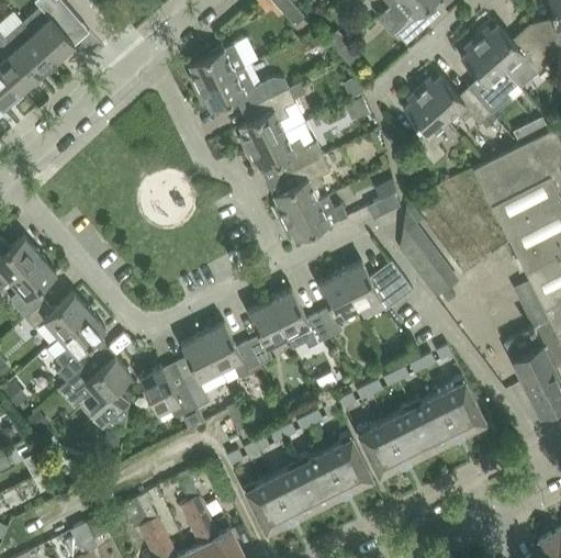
[(40,9),(22,23),(32,34),(56,62),(74,45),(65,35),(80,23),(59,0),(36,0),(34,2),(40,9)]
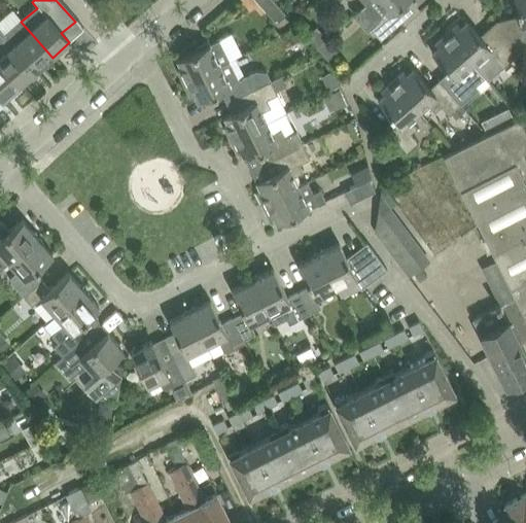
[(253,0),(276,26),(286,18),(271,0),(253,0)]
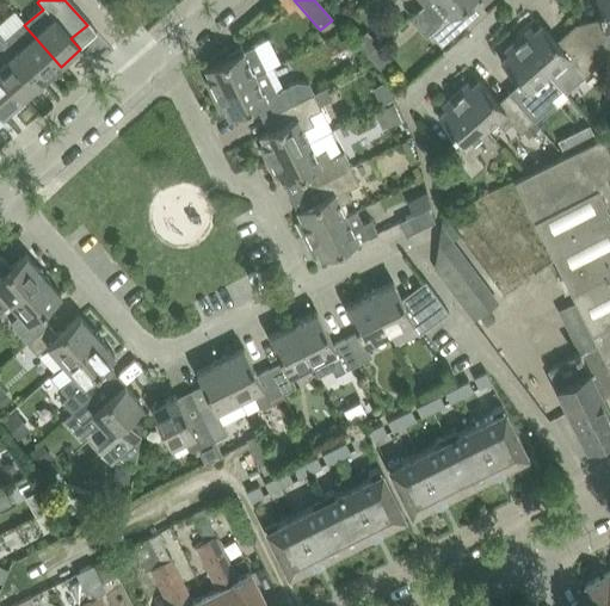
[(373,0),(383,12),(395,0),(413,0),(423,10),(432,0),(373,0)]
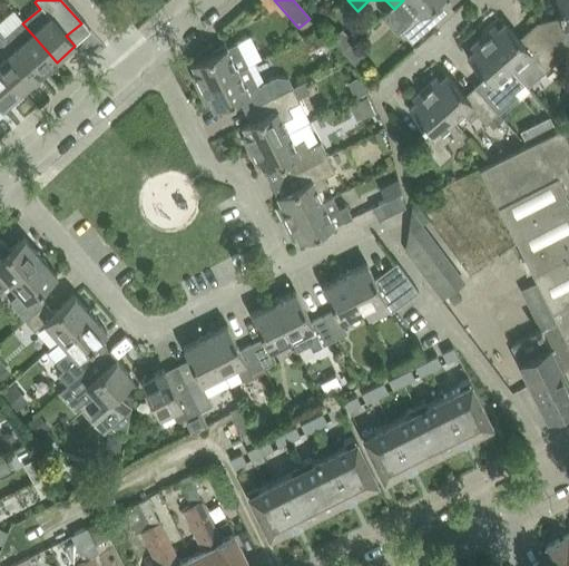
[(394,9),(390,12),(404,29),(400,33),(411,46),(433,26),(424,15),(429,11),(441,0),(403,0),(394,9)]
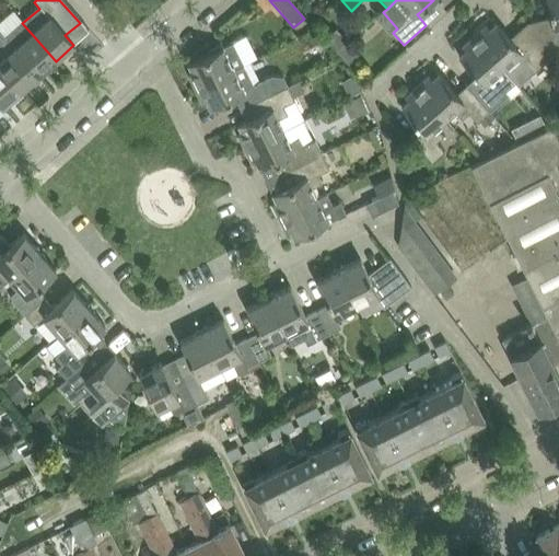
[(558,0),(545,0),(552,31),(533,36),(547,64),(558,60),(558,0)]
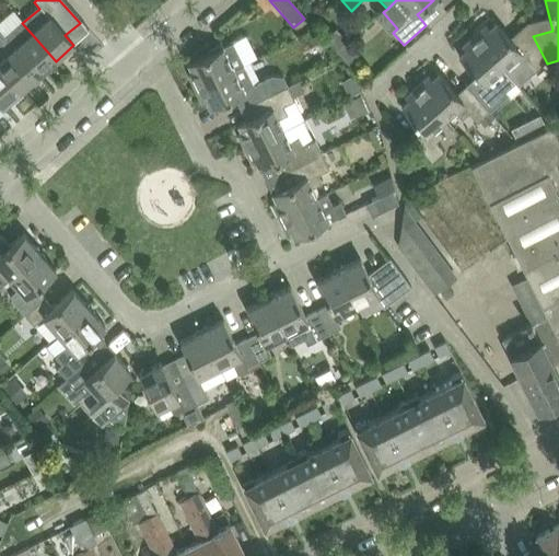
[(22,23),(4,38),(37,77),(56,61),(32,34),(22,23)]
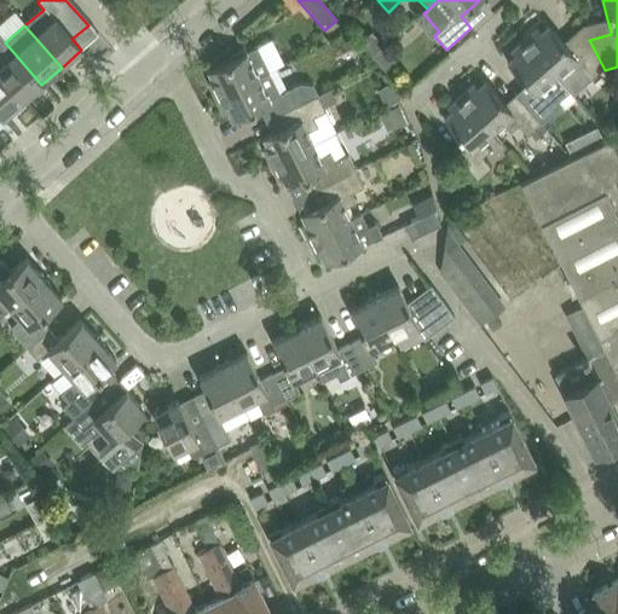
[(537,32),(524,42),(555,79),(567,93),(572,98),(585,87),(591,82),(602,71),(604,70),(605,70),(589,40),(571,54),(562,45),(548,28),(541,35),(537,32)]
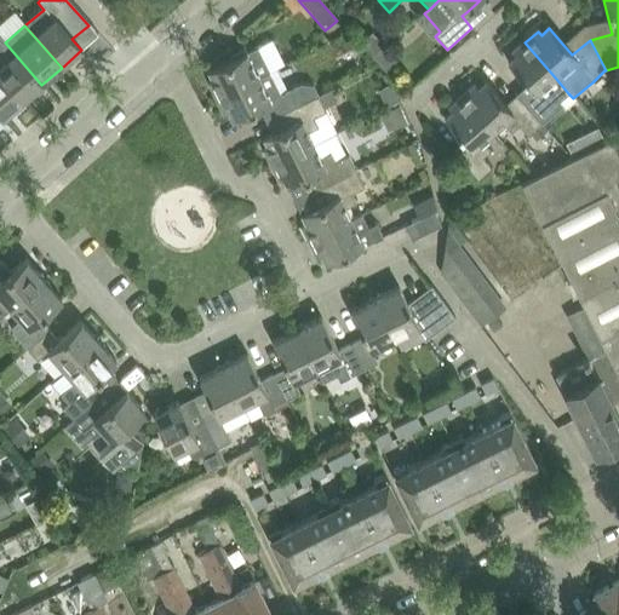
[(0,76),(22,103),(41,85),(0,38),(0,76)]
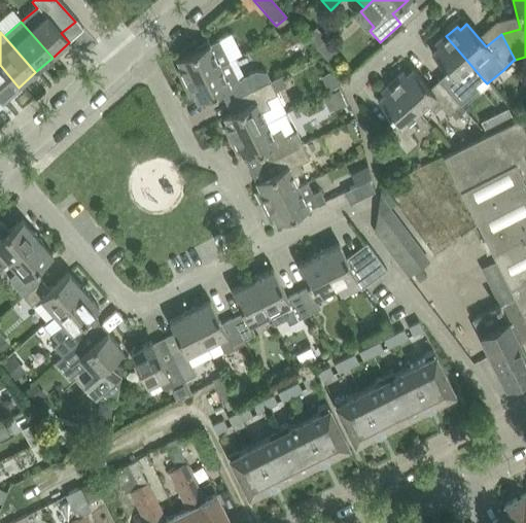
[(451,77),(442,86),(460,107),(479,91),(475,86),(483,79),(472,67),(446,36),(434,46),(437,49),(431,55),(451,77)]
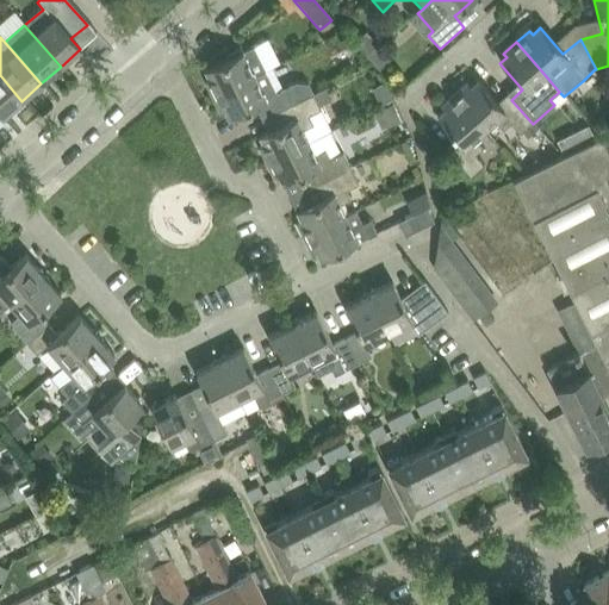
[(205,83),(212,99),(265,73),(253,49),(205,73),(209,81),(205,83)]
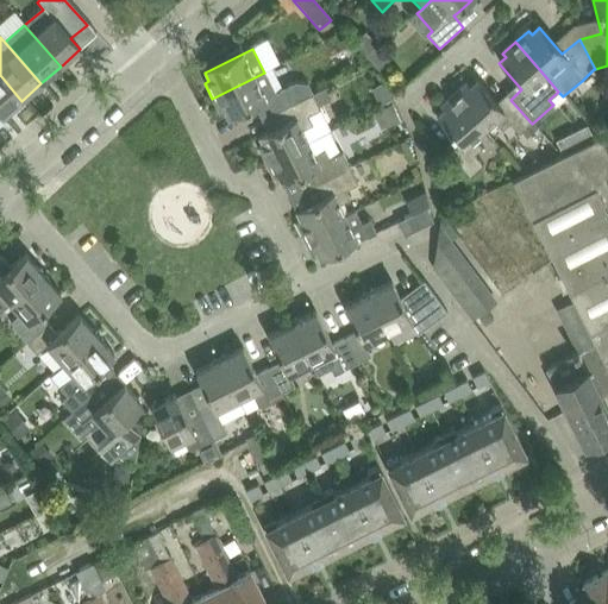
[(259,106),(265,118),(312,95),(306,83),(299,82),(275,94),(264,73),(212,99),(219,114),(224,112),(229,121),(259,106)]
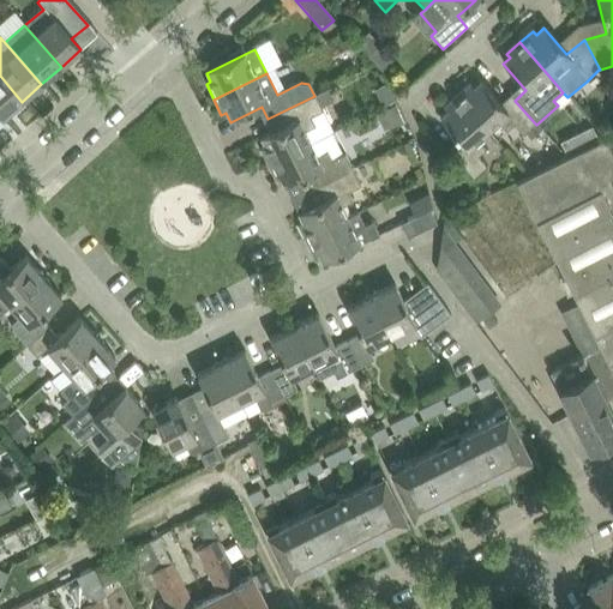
[(0,115),(2,119),(22,102),(0,76),(0,115)]
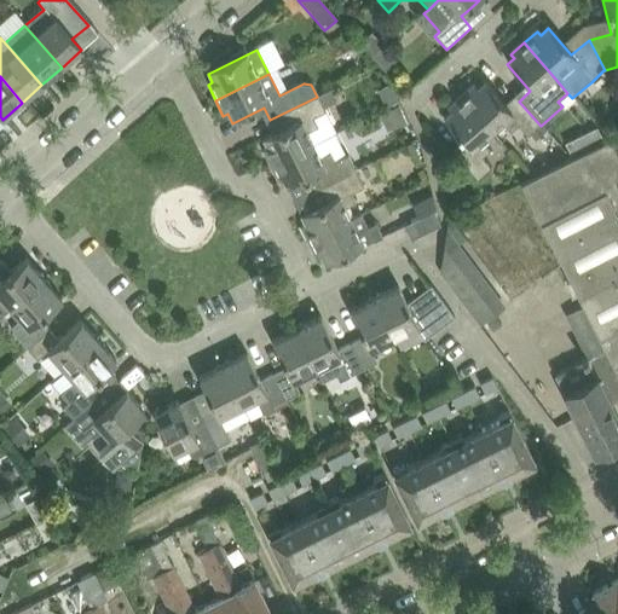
[(391,85),(377,92),(386,110),(402,98),(391,85)]
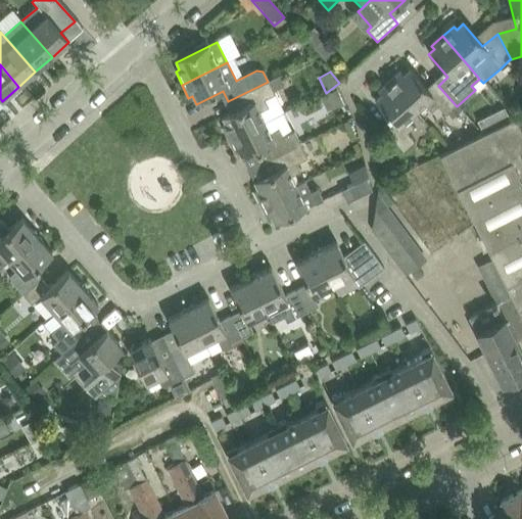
[(399,74),(389,84),(415,113),(424,105),(431,113),(437,107),(445,116),(446,115),(456,106),(457,106),(438,86),(429,94),(409,72),(402,77),(399,74)]
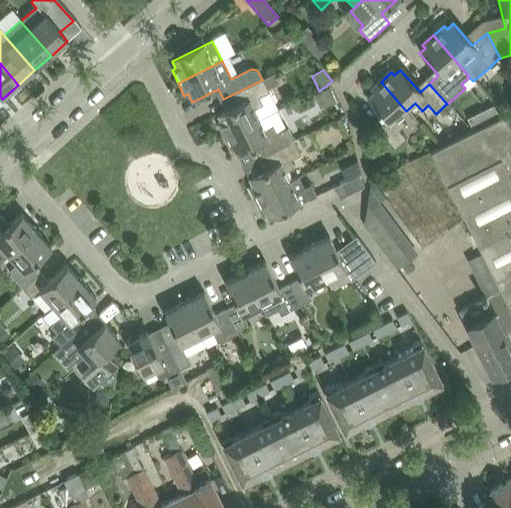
[(229,110),(217,117),(221,124),(217,126),(223,138),(258,121),(253,111),(263,107),(259,99),(269,94),(267,90),(276,85),(277,78),(275,74),(262,81),(223,99),(224,100),(229,110)]
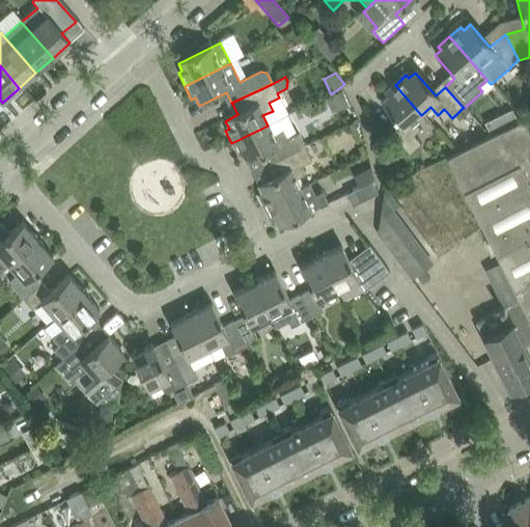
[(421,115),(395,85),(384,94),(387,98),(380,104),(400,127),(390,135),(409,156),(421,145),(413,137),(420,131),(413,122),(421,115)]
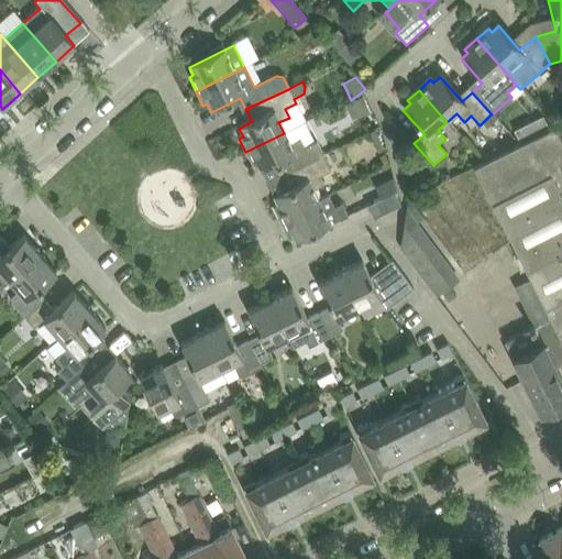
[(362,99),(344,107),(351,120),(368,111),(362,99)]
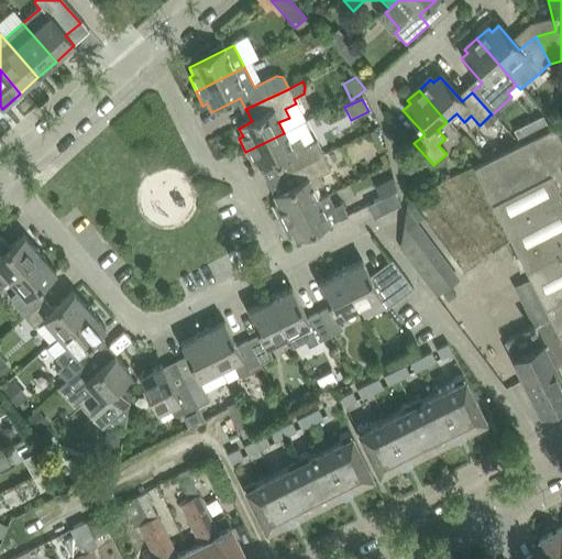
[(491,114),(481,124),(486,131),(496,121),(491,114)]
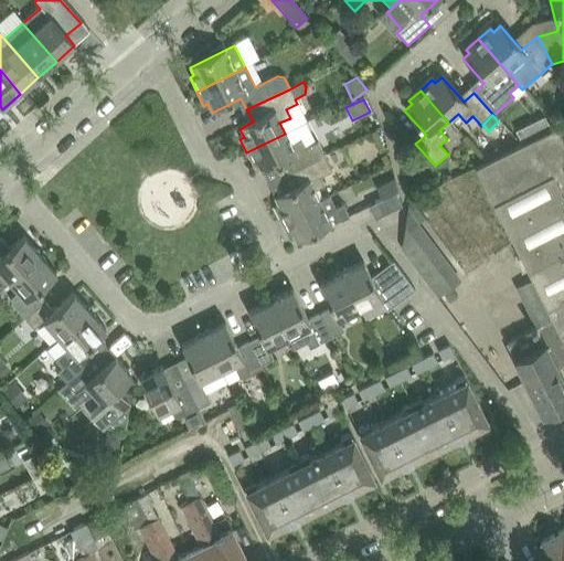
[(563,144),(556,129),(475,170),(527,273),(552,323),(563,346),(563,200),(553,180),(563,173),(563,144)]
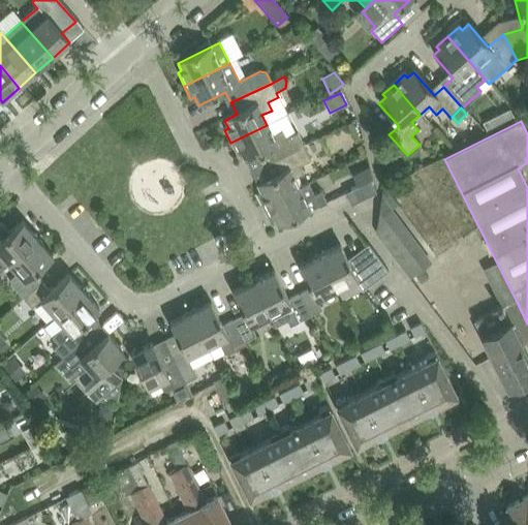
[(272,149),(278,160),(303,148),(297,134),(285,140),(282,131),(272,136),(267,125),(230,143),(238,156),(242,155),(245,162),(272,149)]
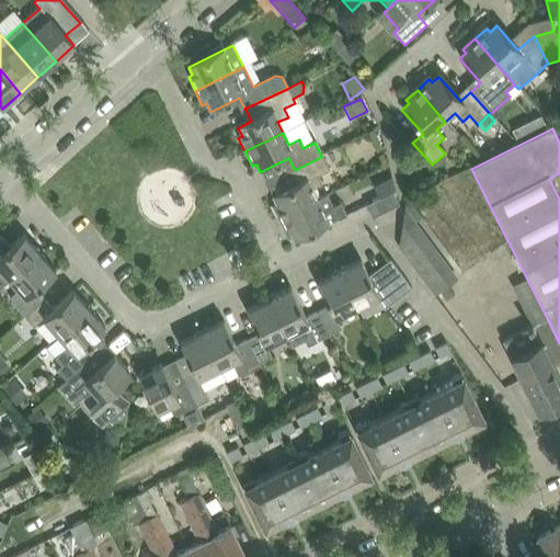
[(272,207),(280,220),(318,202),(311,191),(322,185),(318,178),(329,171),(321,157),(295,170),(300,182),(272,196),(276,205),(272,207)]
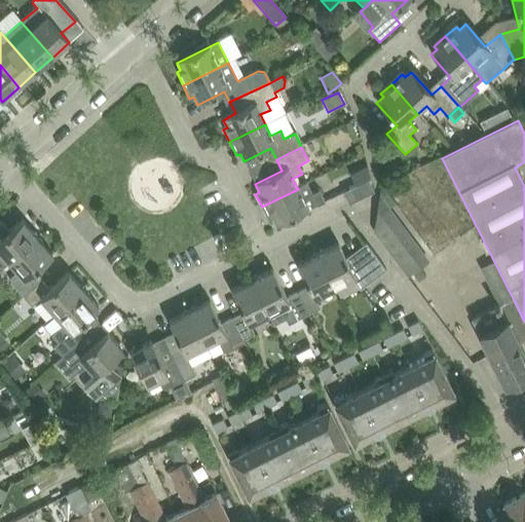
[(342,194),(348,206),(374,193),(368,181),(342,194)]
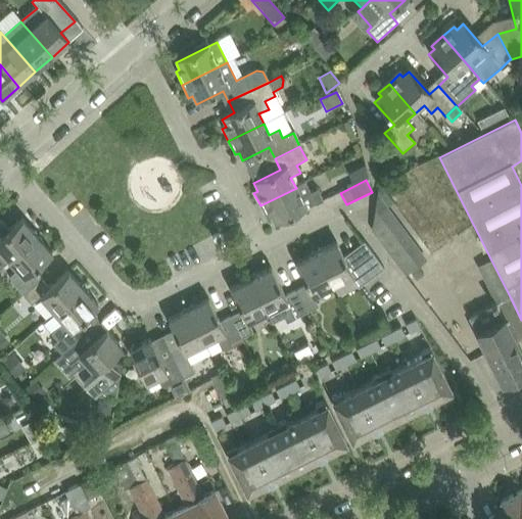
[(296,188),(261,205),(267,219),(271,218),(275,225),(316,204),(316,205),(324,201),(319,190),(310,194),(304,184),(296,188)]
